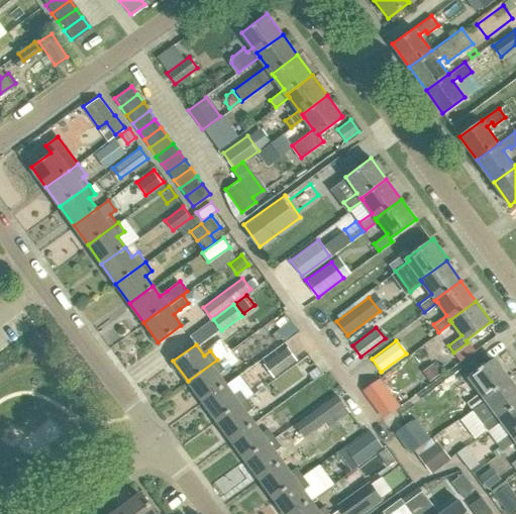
[(273,376),(297,358),(287,345),(264,363),(273,376)]
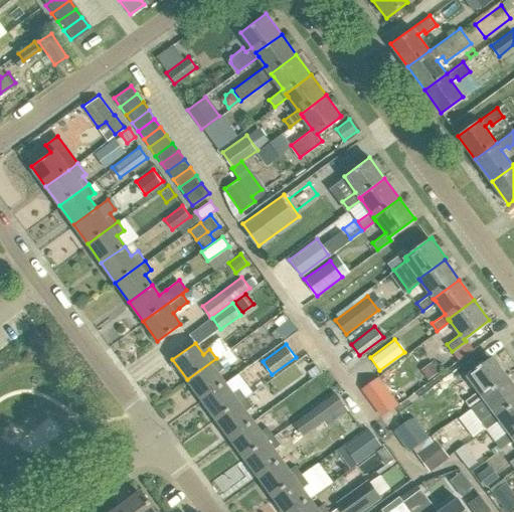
[(507,376),(491,356),(466,375),(477,389),(464,399),(469,407),(483,397),(481,395),(507,376)]
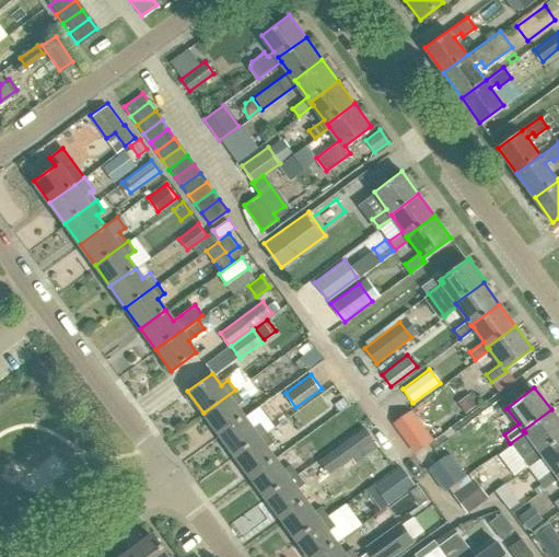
[(242,399),(235,390),(204,413),(219,433),(243,415),(235,404),(242,399)]
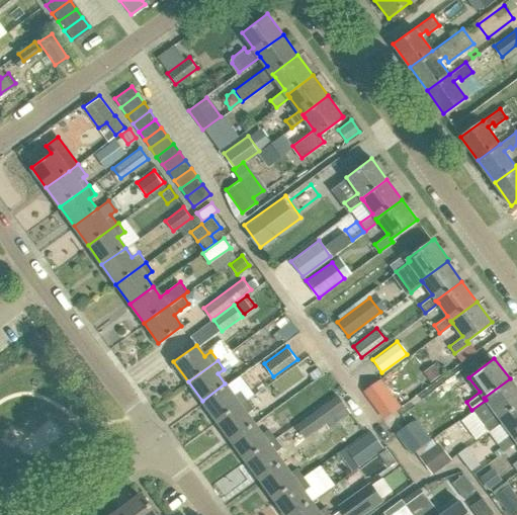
[(435,364),(425,371),(432,379),(441,372),(435,364)]
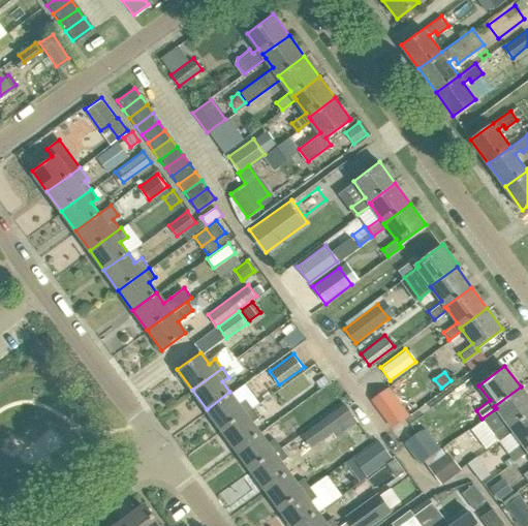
[(317,379),(323,387),(330,381),(324,374),(317,379)]
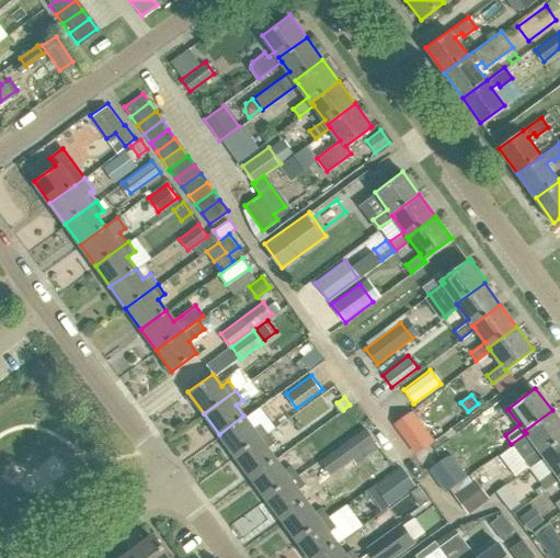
[(434,439),(412,410),(395,422),(416,452),(434,439)]
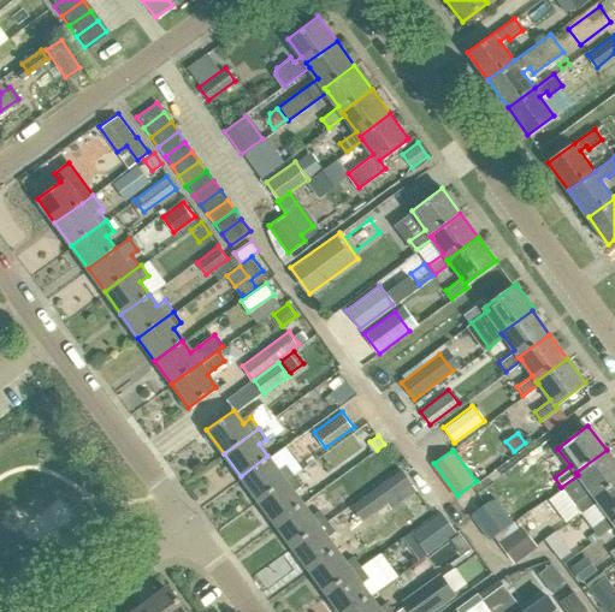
[(614,481),(614,462),(607,450),(575,473),(578,475),(589,491),(573,503),(580,511),(596,500),(593,498),(614,481)]
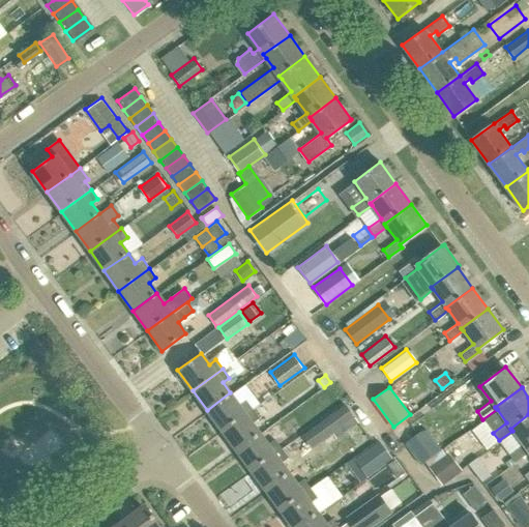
[(238,404),(230,392),(207,410),(222,430),(251,408),(244,400),(238,404)]
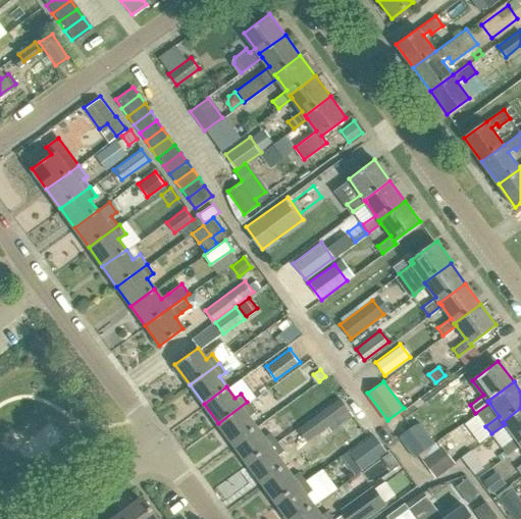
[(310,419),(319,431),(350,409),(341,397),(310,419)]
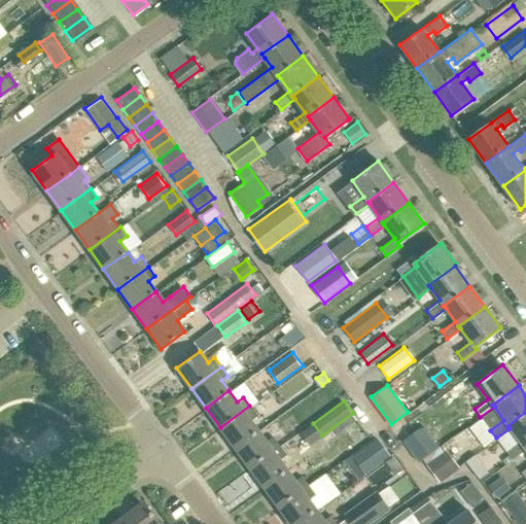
[(256,415),(249,406),(220,427),(235,447),(257,430),(250,419),(256,415)]
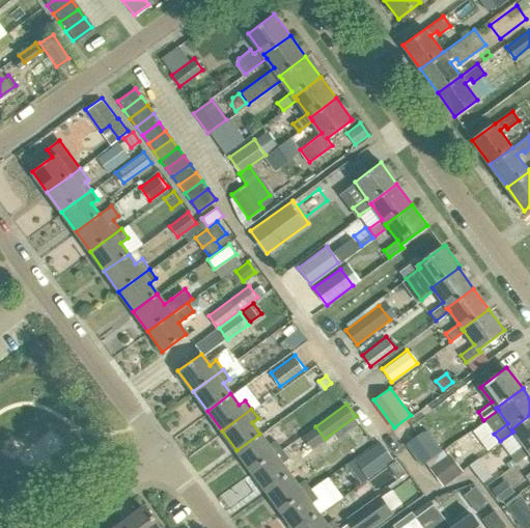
[(529,448),(529,415),(511,429),(513,432),(523,444),(509,453),(515,462),(529,452),(527,450),(529,448)]
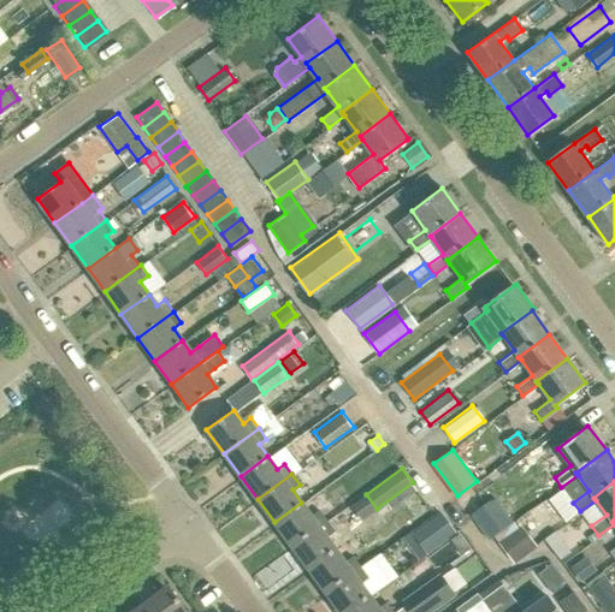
[(311,515),(301,503),(275,522),(291,545),(326,520),(318,509),(311,515)]
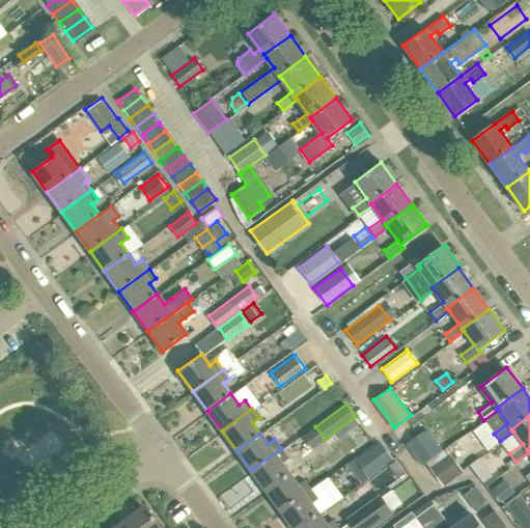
[(407,444),(421,465),(434,455),(419,435),(407,444)]
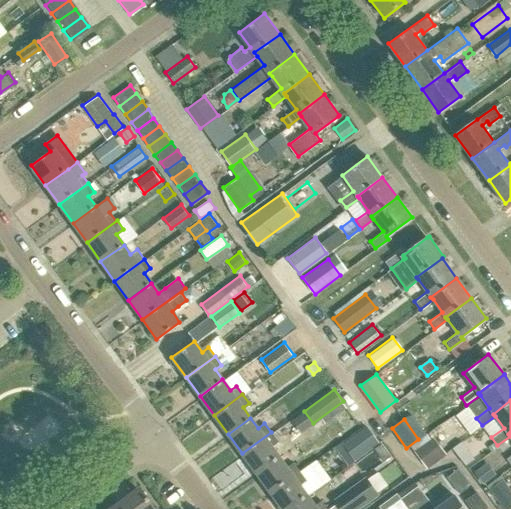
[(367,425),(342,443),(355,460),(379,443),(367,425)]
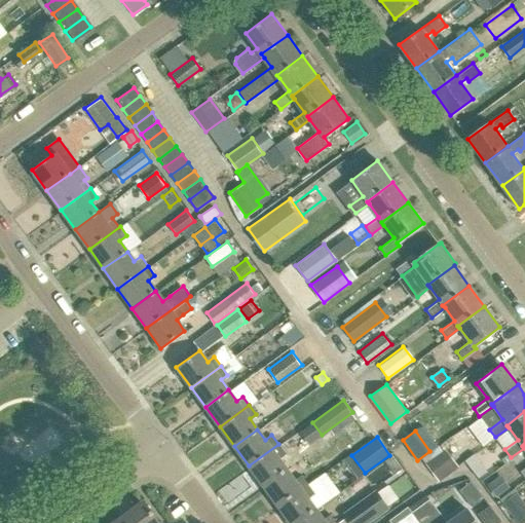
[(458,463),(443,443),(423,457),(439,479),(458,463)]
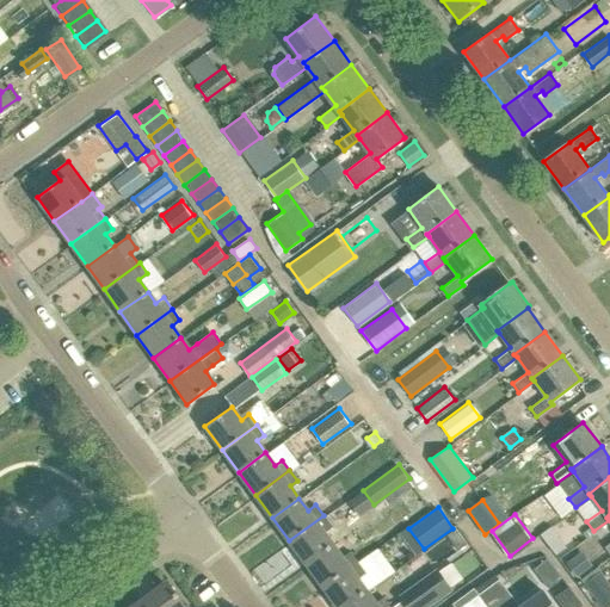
[(331,526),(324,515),(289,540),(306,563),(333,544),(324,531),(331,526)]
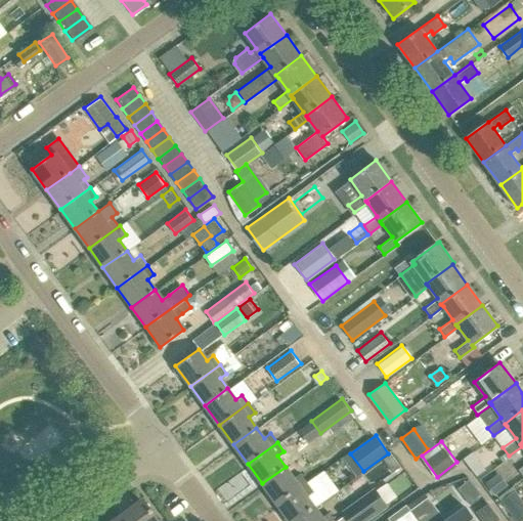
[(475,449),(466,454),(475,474),(485,469),(475,449)]
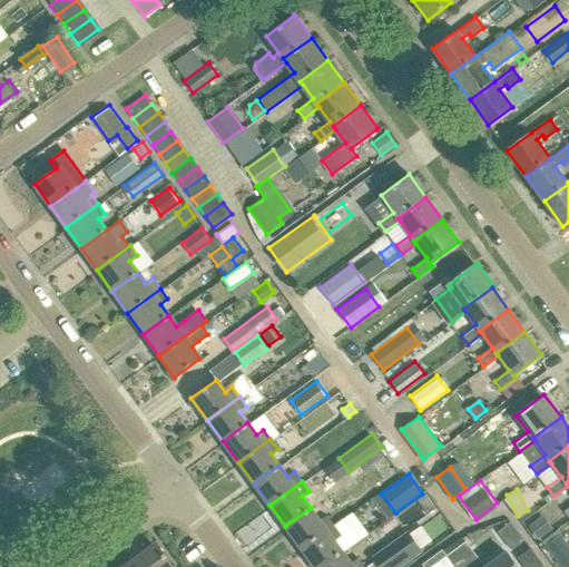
[(319,519),(311,508),(285,526),(300,548),(333,524),(325,515),(319,519)]
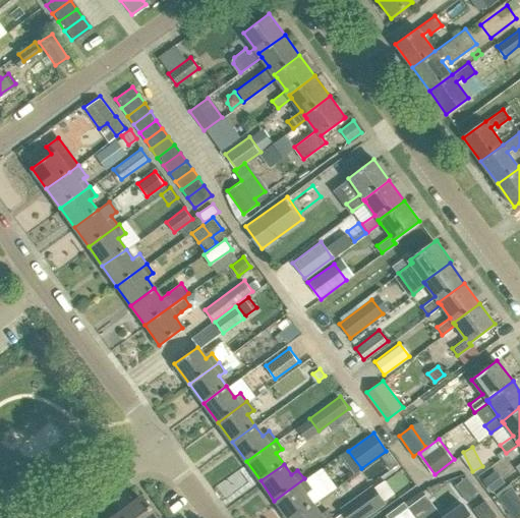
[(492,492),(505,481),(496,469),(482,479),(492,492)]
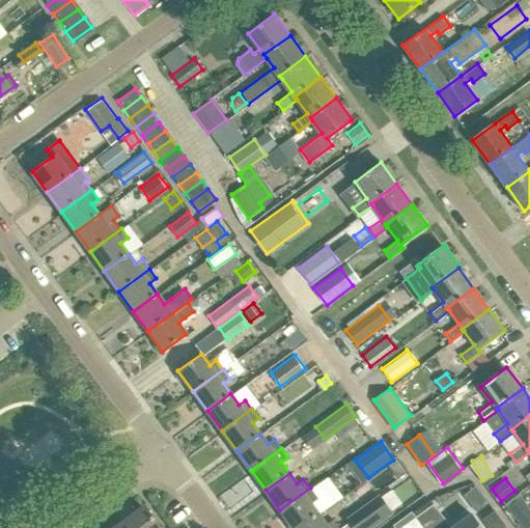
[(317,498),(310,488),(279,510),(293,527),(296,527),(317,512),(311,502),(317,498)]
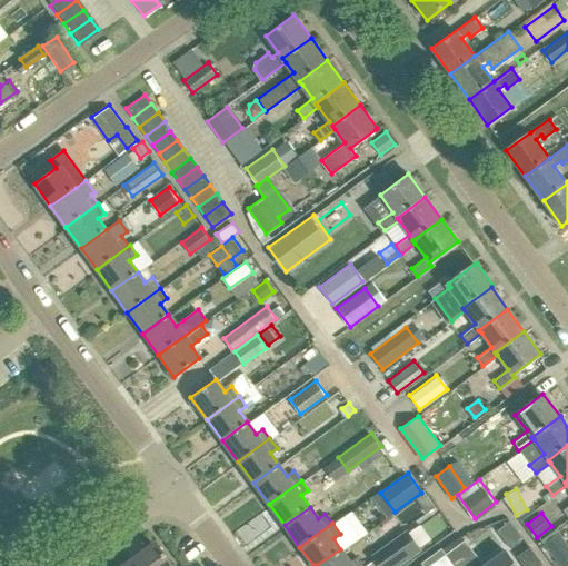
[(405,530),(372,554),(380,565),(394,565),(418,549),(405,530)]
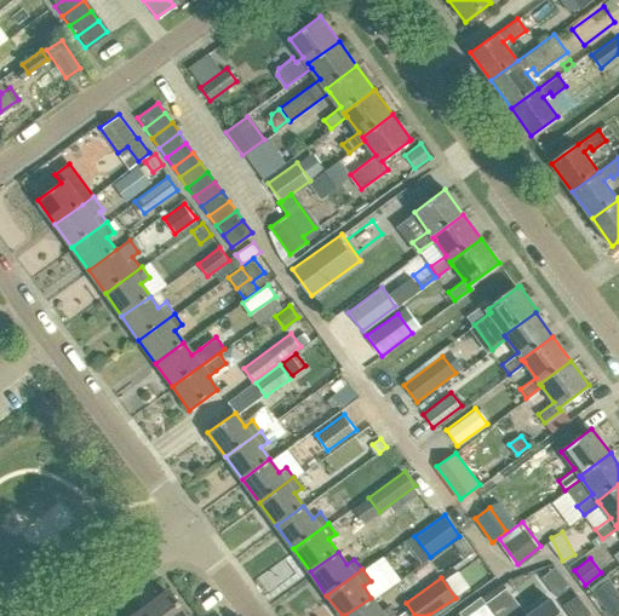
[(615,615),(618,614),(618,592),(609,579),(592,592),(611,615),(615,615)]
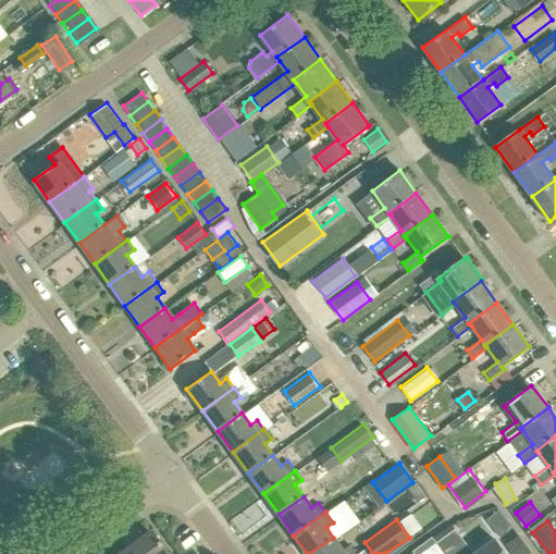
[(473,553),(464,540),(454,527),(434,542),(443,553),(505,553),(495,539),(473,553)]
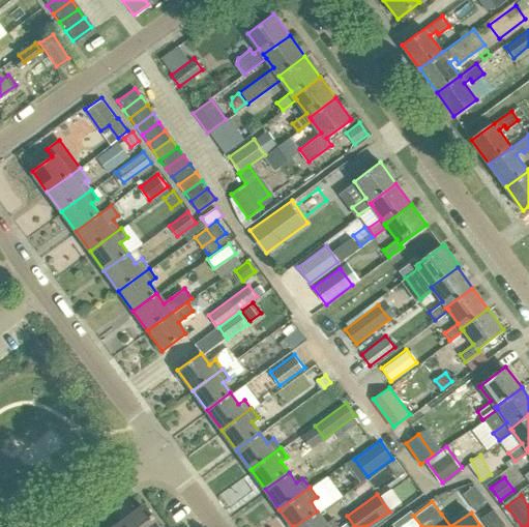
[(139,504),(117,521),(122,526),(160,526),(159,524),(155,526),(139,504)]
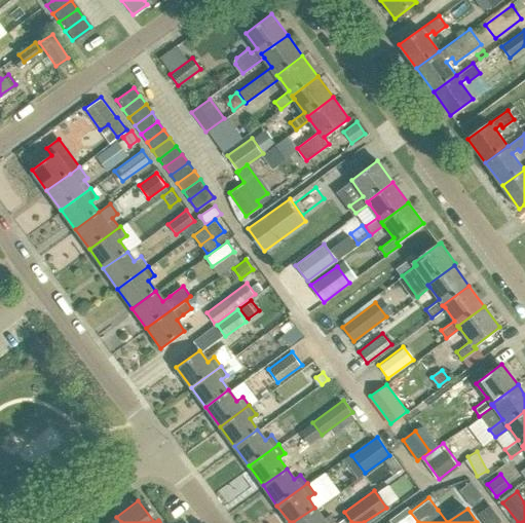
[(323,518),(314,508),(293,522),(335,522),(329,514),(323,518)]
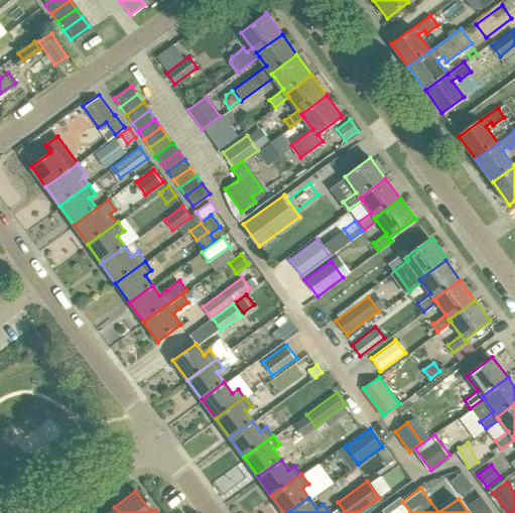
[(410,512),(402,502),(387,512),(410,512)]
